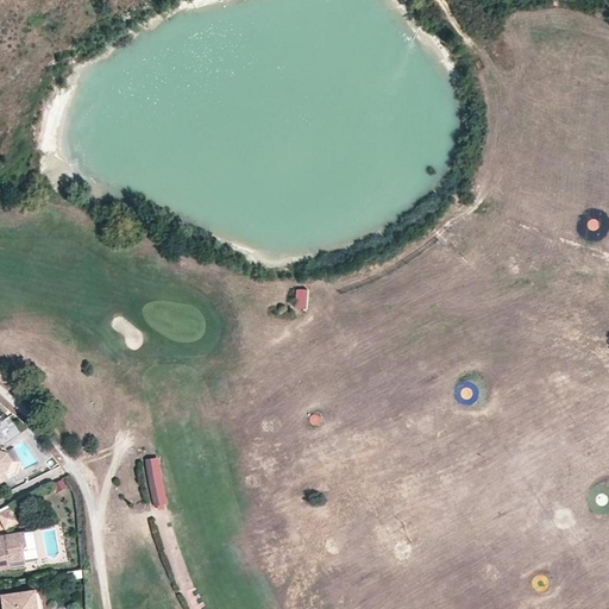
[(295,289),(295,307),(306,308),(307,290),(295,289)]
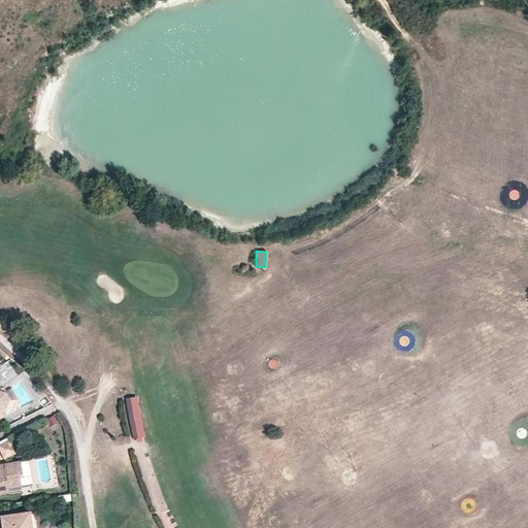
[(13,367),(4,372),(7,378),(17,374),(13,367)]
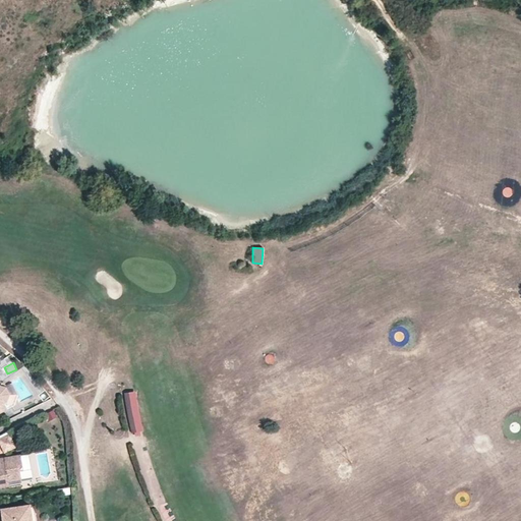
[(5,388),(0,385),(0,404),(3,403),(6,401),(9,394),(5,388)]
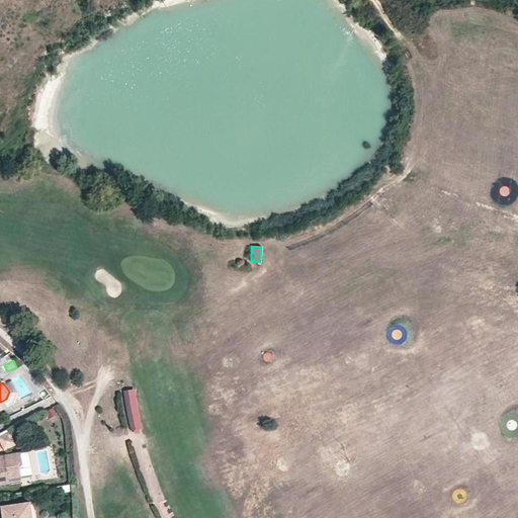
[(140,415),(136,398),(136,389),(123,390),(124,400),(127,417),(132,430),(143,427),(140,415)]
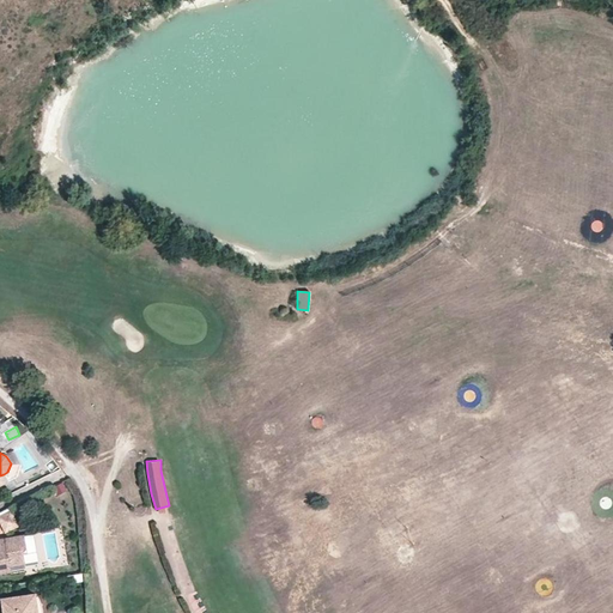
[(20,527),(10,507),(0,511),(0,522),(6,534),(20,527)]
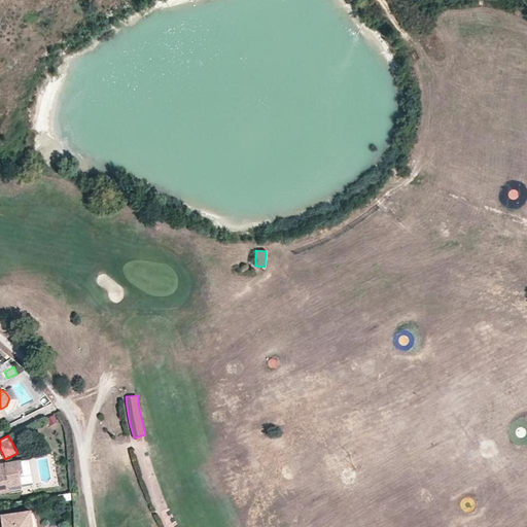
[(21,460),(3,463),(4,467),(0,468),(0,492),(9,491),(8,487),(22,485),(20,477),(24,476),(21,460)]
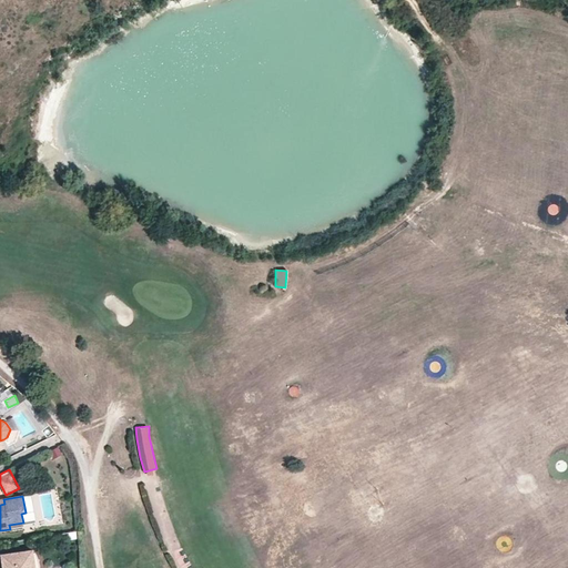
[(38,559),(36,555),(36,554),(34,553),(32,553),(32,550),(7,555),(7,556),(2,557),(3,567),(39,567),(40,566),(39,563),(38,559)]
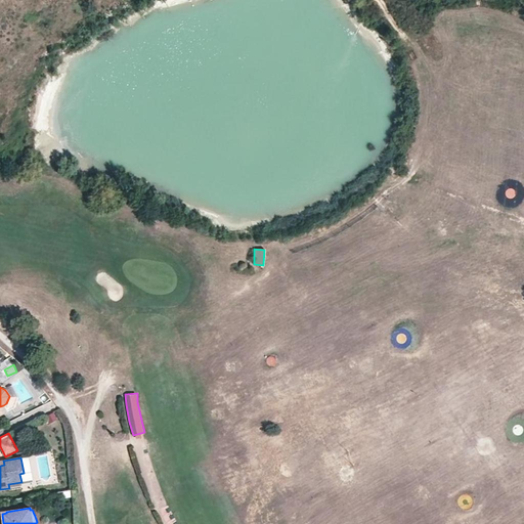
All buildings are outlined.
